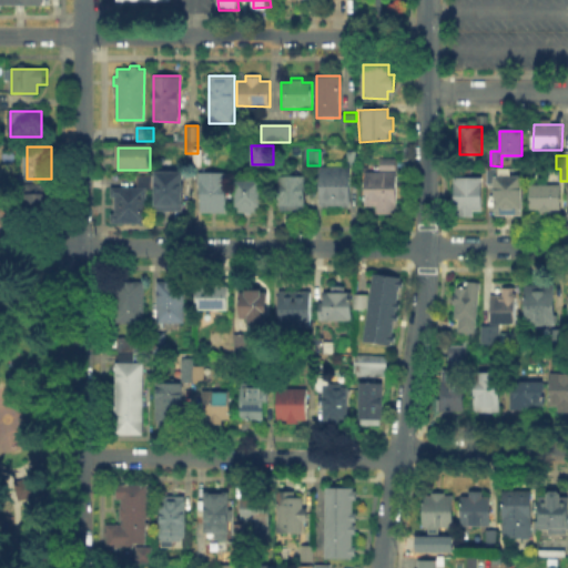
[(379,160),(379,171),(365,171),(366,206),(375,206),(375,214),(397,214),(396,160),(379,160)]
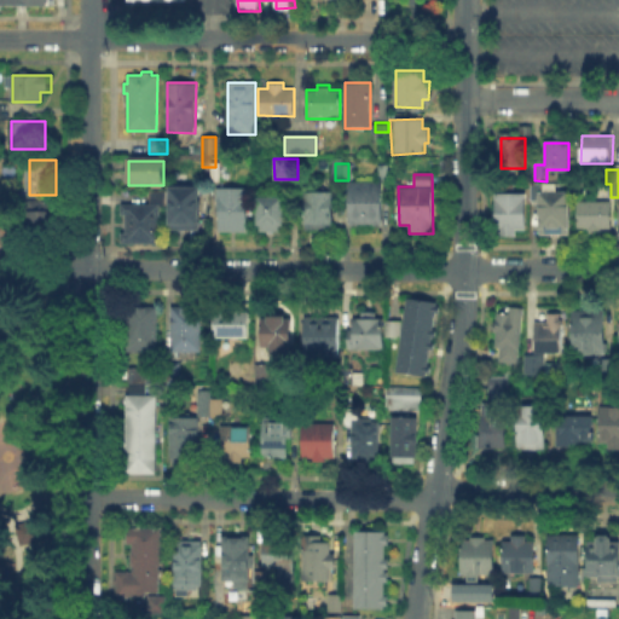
[(350,180),(350,224),(383,224),(382,180),(350,180)]
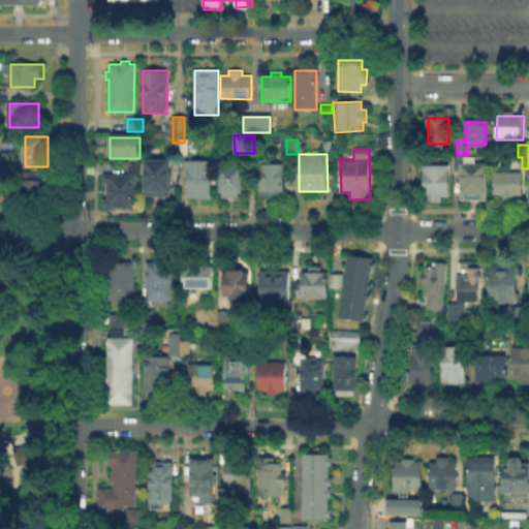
[(145,160),(145,197),(172,197),(172,160),(145,160)]
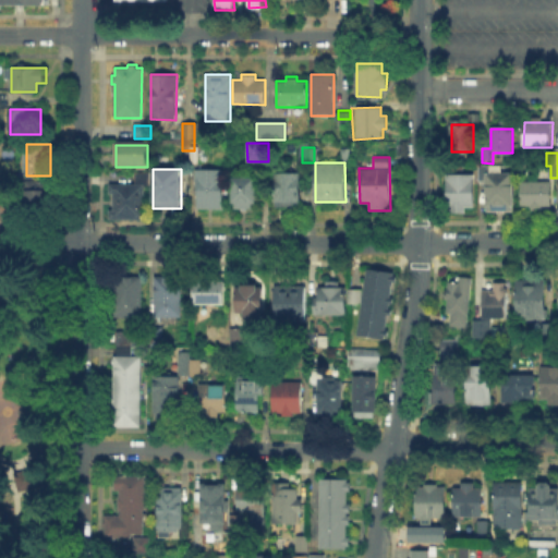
[(196,170),(196,210),(225,210),(225,170),(196,170)]
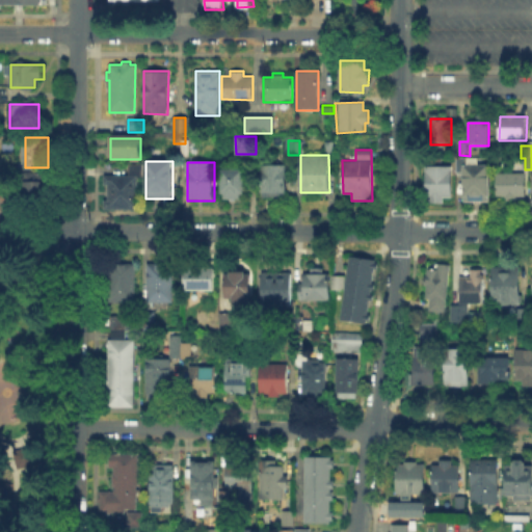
[(261,164),(262,200),(287,198),(286,164),(261,164)]
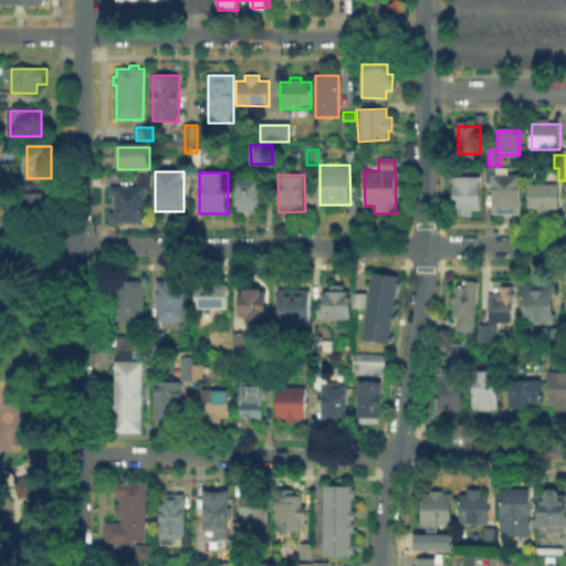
[(494,213),(494,176),(521,176),(521,215),(494,213)]
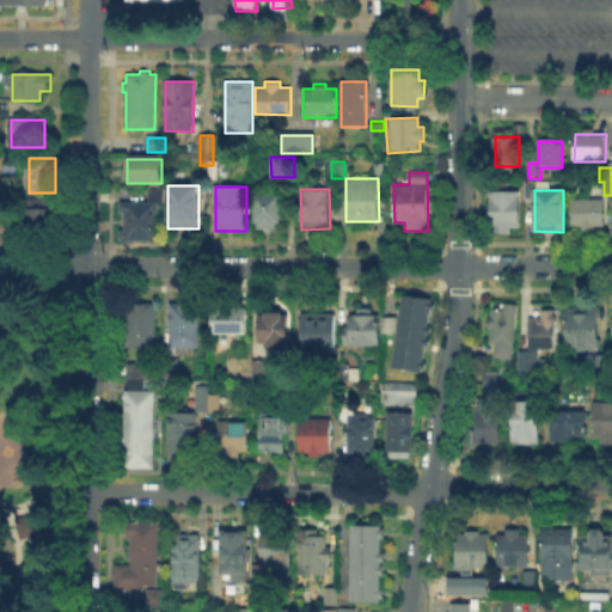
[(254,196),(255,226),(282,225),(281,195),(254,196)]
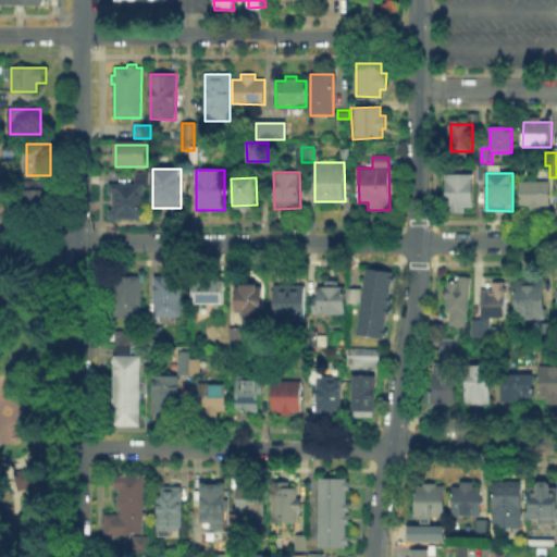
[(463,203),(448,203),(448,177),(474,177),(474,203),(463,203)]
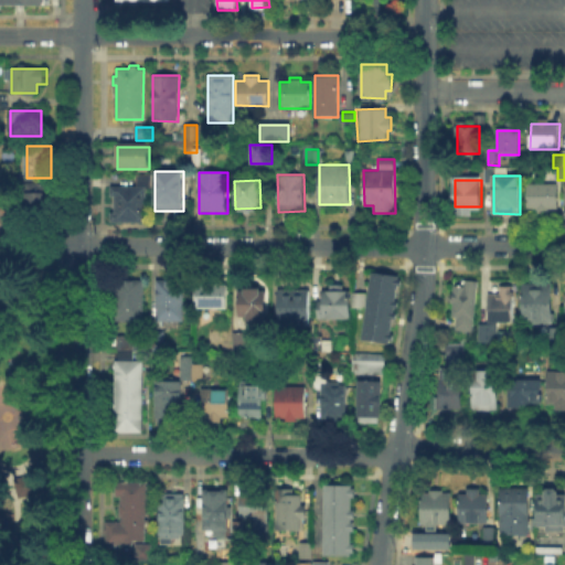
[(530,184),(558,185),(558,212),(530,211),(530,184)]
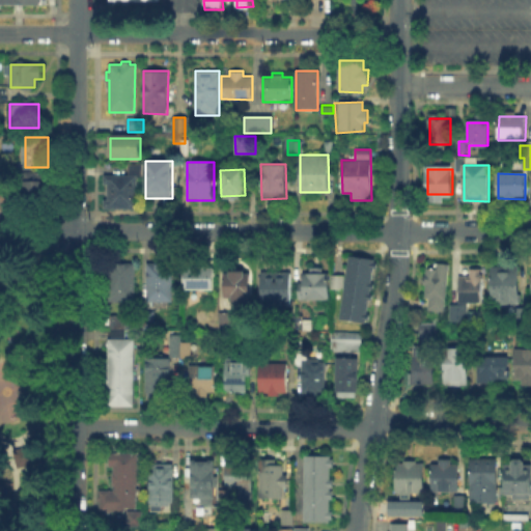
[(25,175),(48,176),(48,207),(25,207),(25,175)]
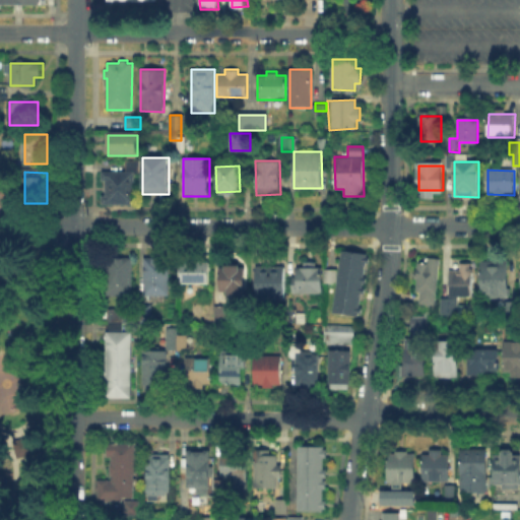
[(102,173),(102,181),(106,181),(107,195),(103,195),(103,205),(134,204),(134,172),(102,173)]
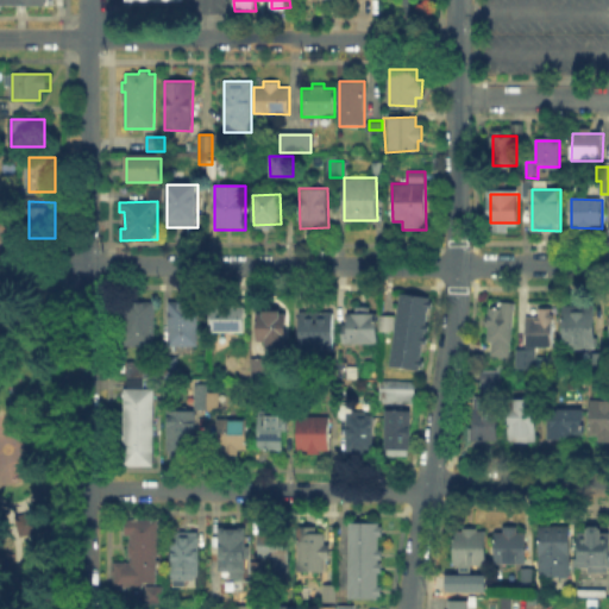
[(496,232),(496,223),(507,223),(507,232),(496,232)]
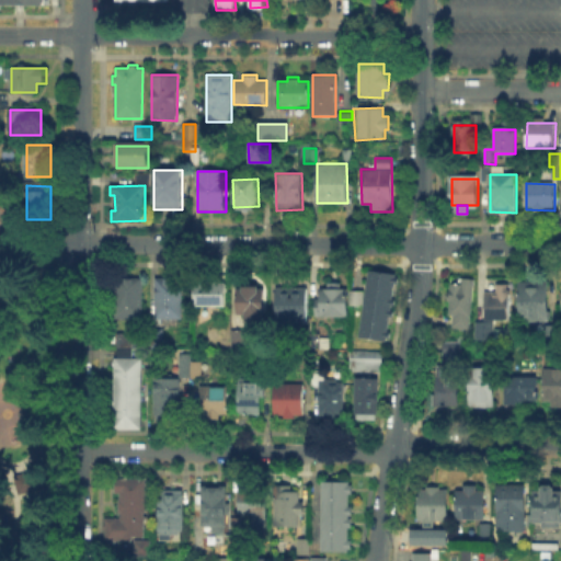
[(371,271),(358,336),(386,341),(398,276),(371,271)]
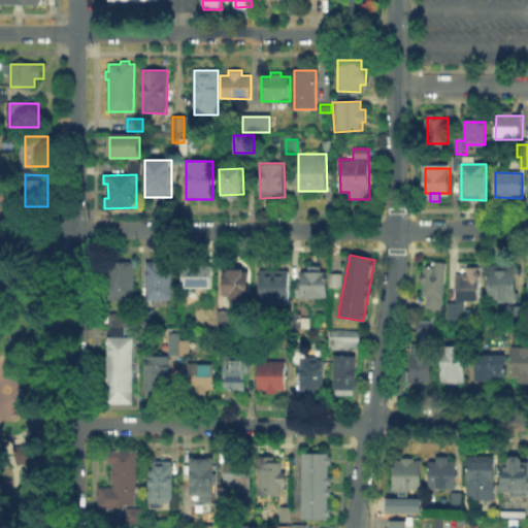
[(107,260),(106,298),(134,299),(135,261),(107,260)]
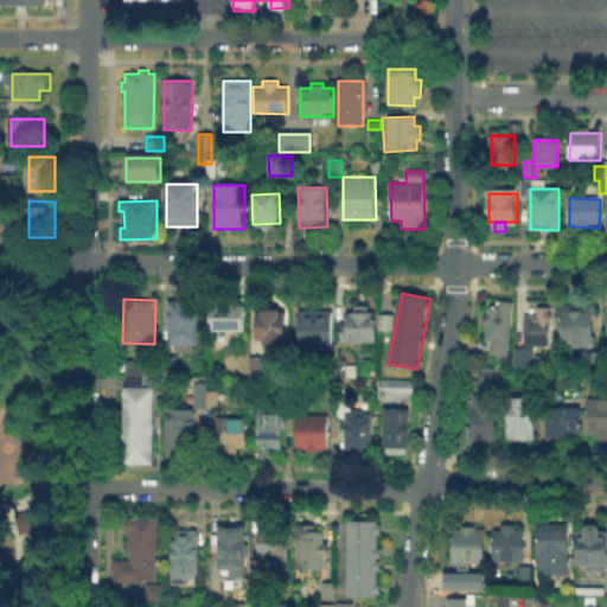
[(167,301),(167,344),(197,344),(197,301),(167,301)]
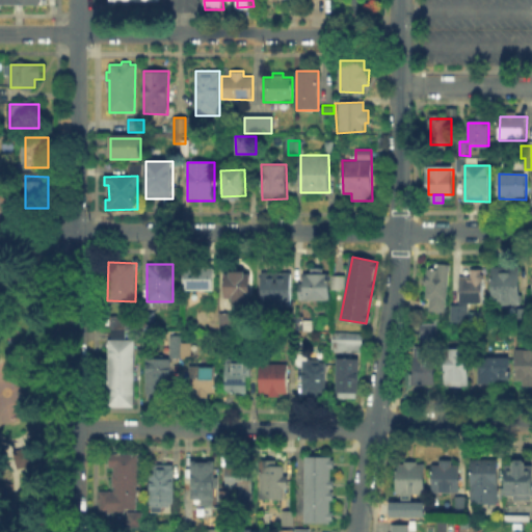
[(183,267),(182,290),(213,290),(213,267),(205,267),(205,264),(191,264),(191,267),(183,267)]
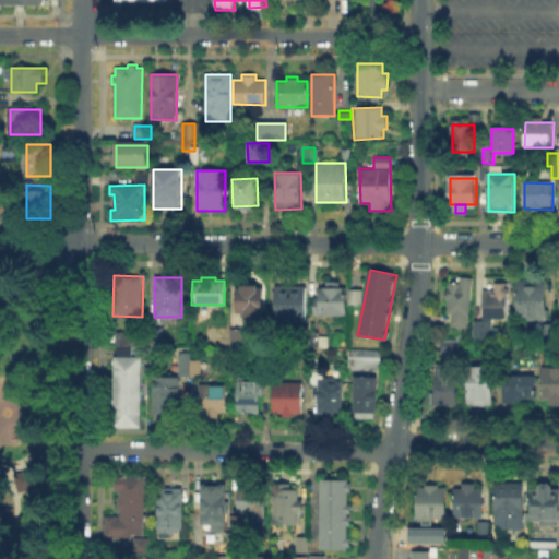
[(326,282),(326,288),(321,288),(320,320),(346,320),(346,288),(340,288),(340,282),(326,282)]
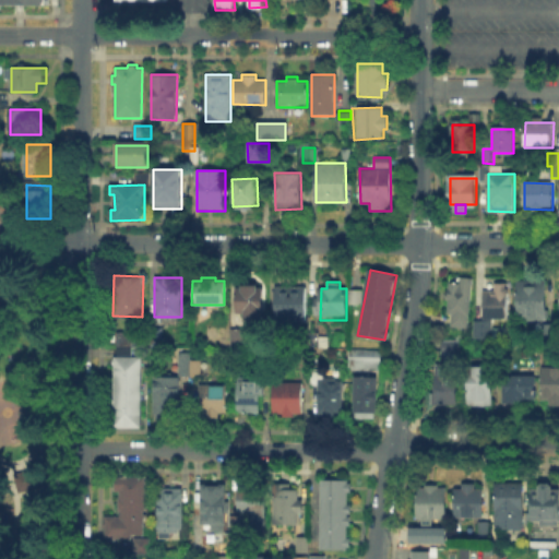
[(452,311),(448,311),(448,282),(471,282),(471,329),(452,328),(452,311)]
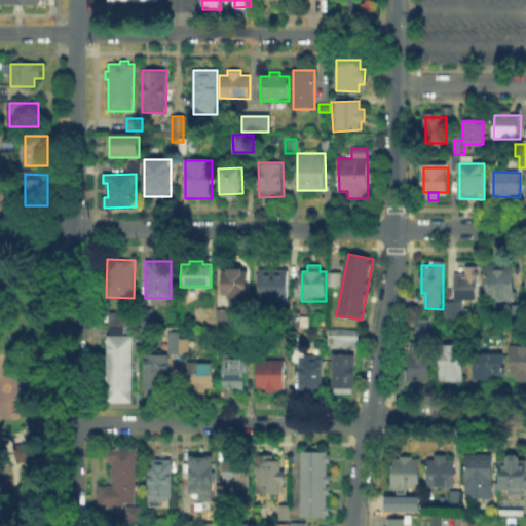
[(487,265),(515,265),(515,302),(487,302),(487,265)]
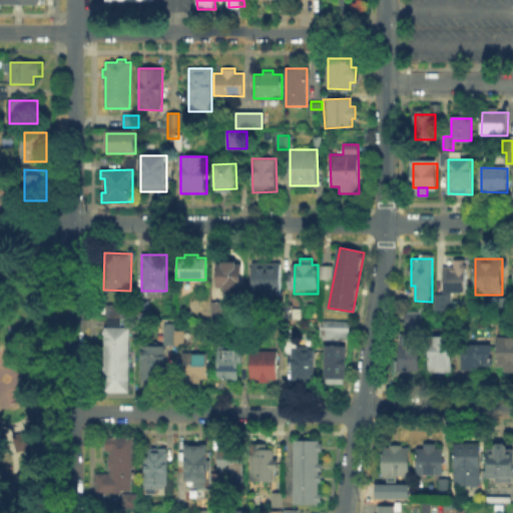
[(465,293),(446,293),(446,269),(454,269),(454,261),(465,261),(465,293)]
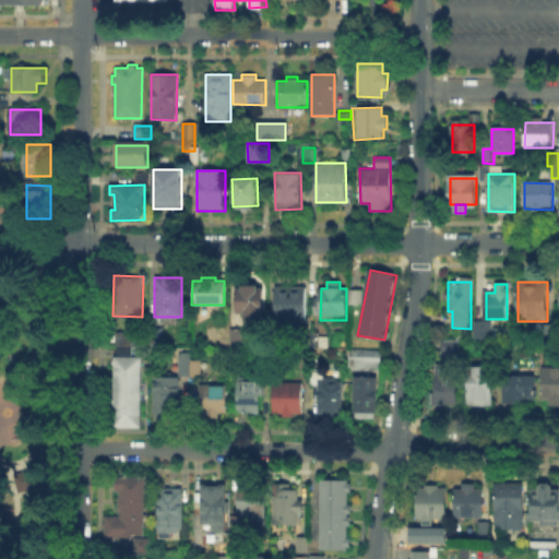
[(238,285),(237,318),(263,318),(263,286),(238,285)]
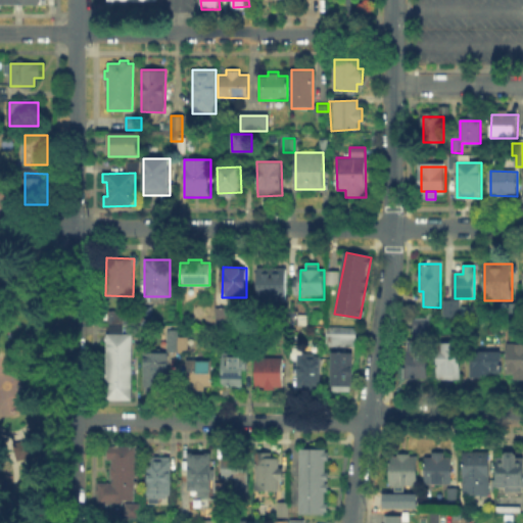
[(256,267),(256,305),(286,305),(286,267),(256,267)]
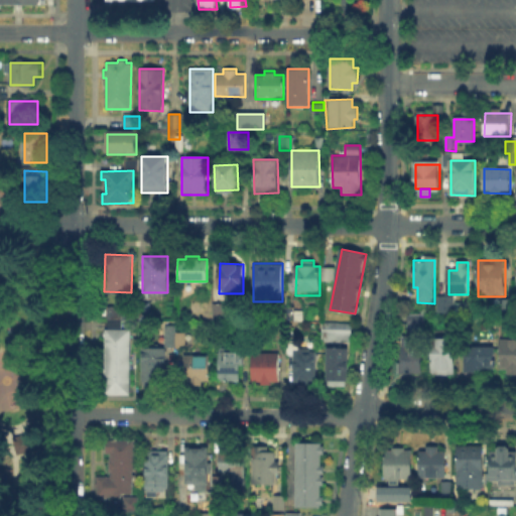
[(434,310),(452,311),(452,295),(435,294),(434,310)]
